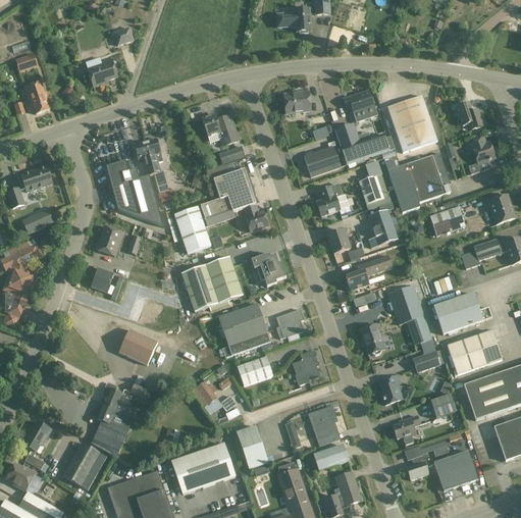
[(329,11),(328,0),(314,0),(315,12),(329,11)]
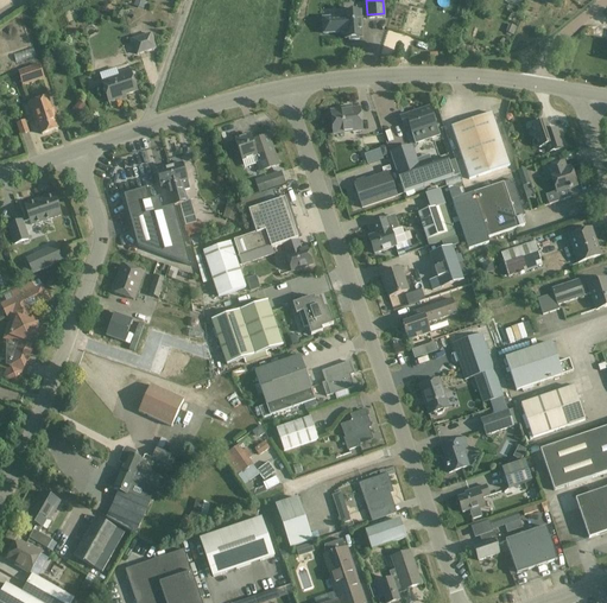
[(322,30),(345,29),(345,35),(348,35),(348,37),(358,36),(358,33),(361,33),(359,7),(342,8),(343,13),(322,14),(322,30)]
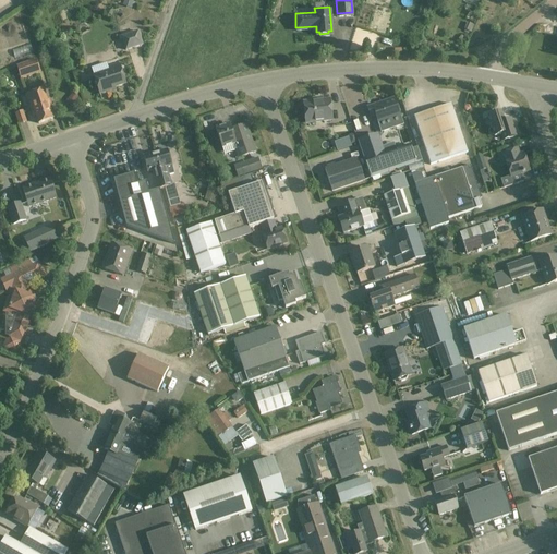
[(143,41),(137,26),(120,33),(124,47),(143,41)]
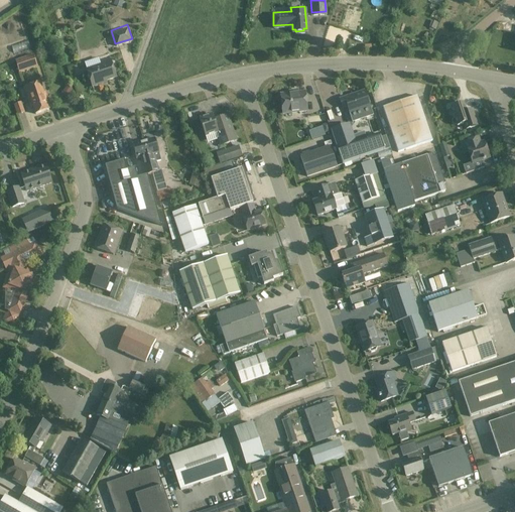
[(36,64),(32,50),(14,56),(18,70),(36,64)]
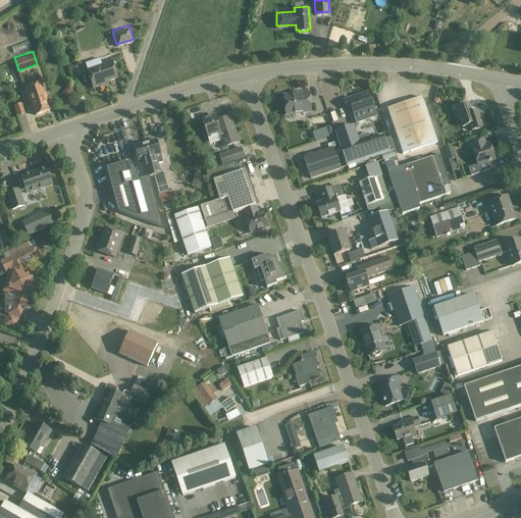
[(117,74),(111,56),(101,59),(102,62),(87,67),(93,83),(117,74)]
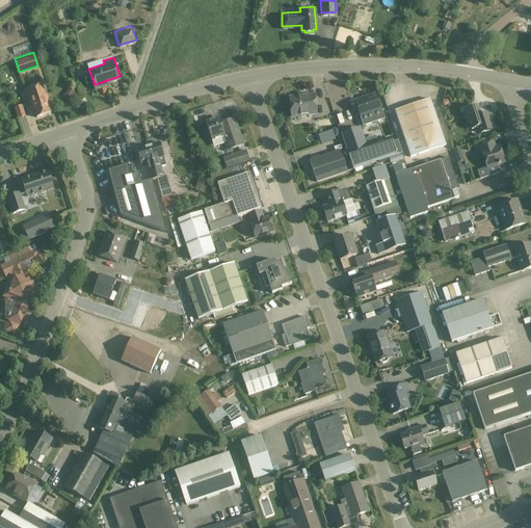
[(50,109),(41,81),(25,86),(29,101),(31,101),(36,114),(50,109)]
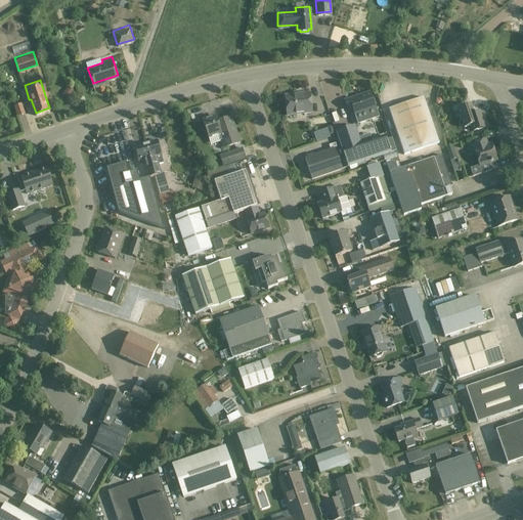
[(311,110),(309,89),(285,92),(287,110),(303,107),(303,111),(311,110)]
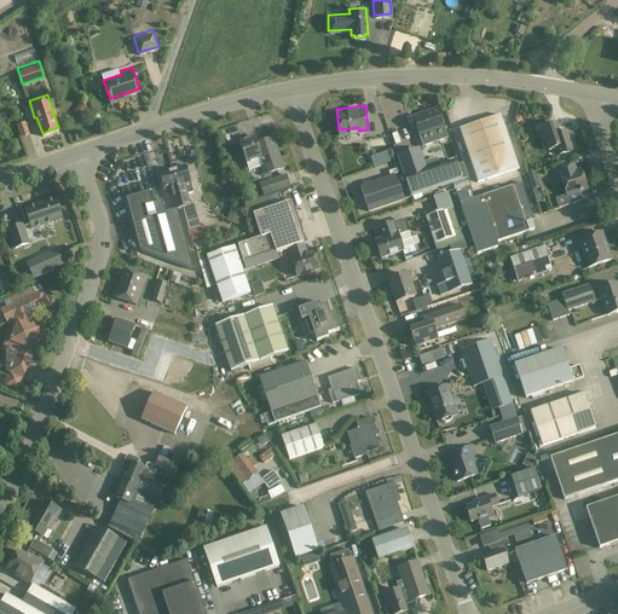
[(446,134),(437,106),(426,110),(426,109),(406,115),(410,126),(416,123),(422,143),(446,134)]
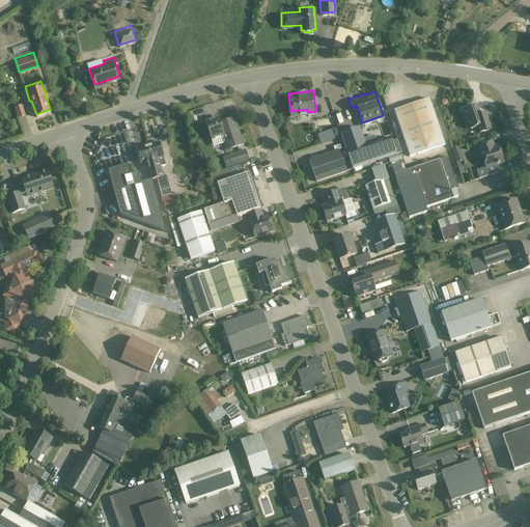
[(444,142),(428,95),(393,108),(409,154),(444,142)]
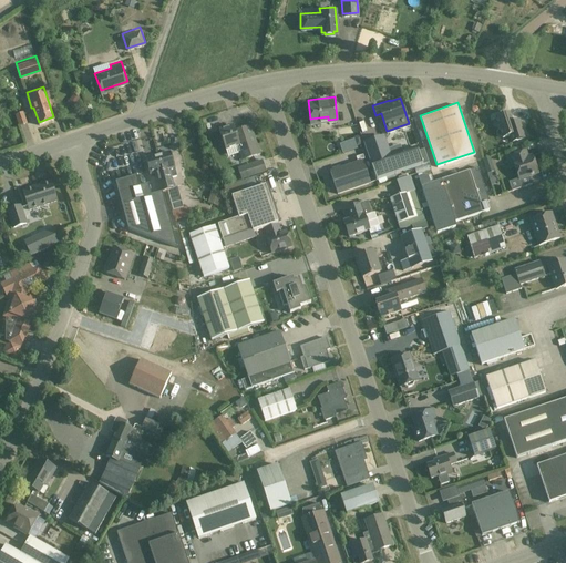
[(27,120),(22,109),(14,111),(18,122),(27,120)]
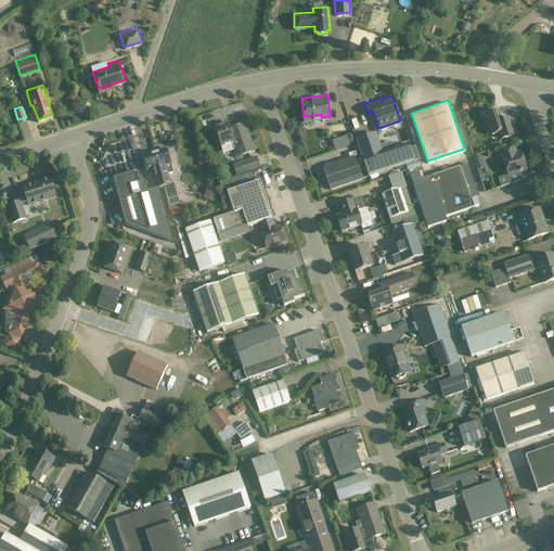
[(498,107),(485,113),(488,123),(486,124),(486,126),(485,127),(486,129),(487,130),(489,131),(491,131),(491,132),(498,130),(500,137),(514,131),(510,118),(507,115),(501,117),(498,107)]
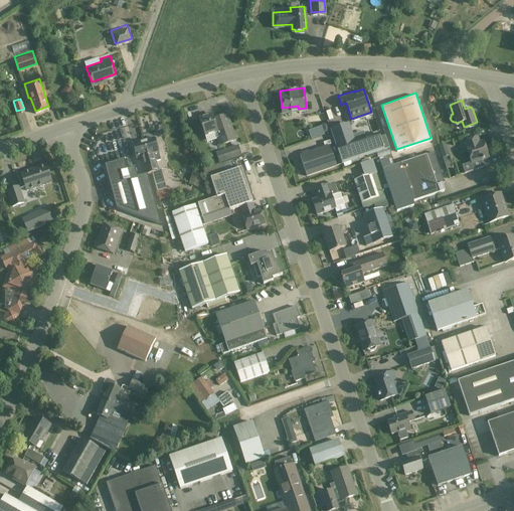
[(214,130),(219,143),(235,137),(226,111),(218,114),(218,115),(213,117),(210,111),(198,116),(204,134),(214,130)]
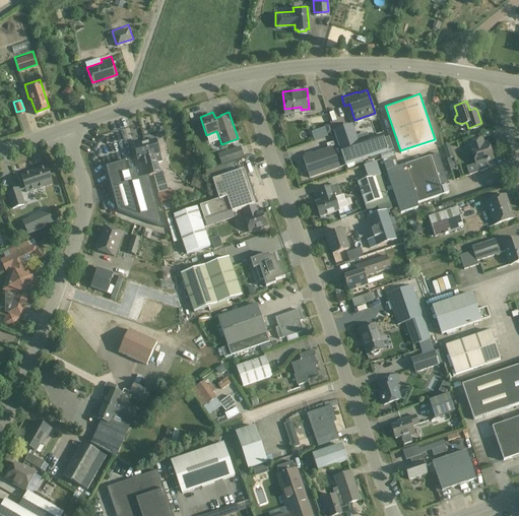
[(358,140),(350,122),(332,128),(344,163),(387,148),(382,133),(358,140)]
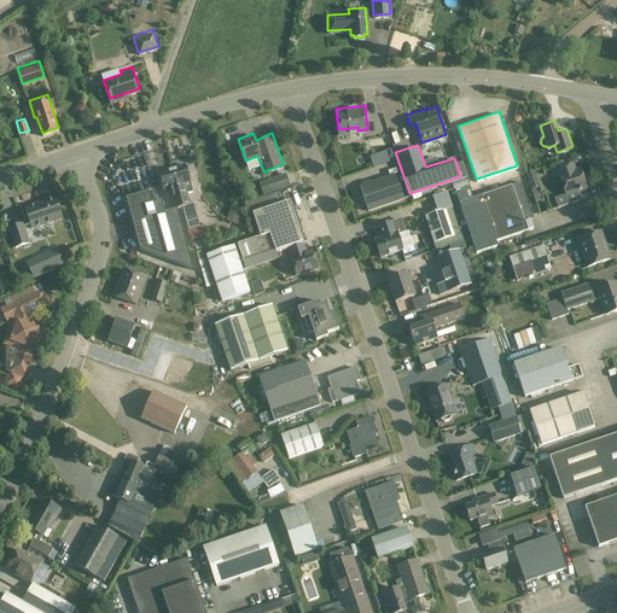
[(198,222),(197,215),(192,199),(190,200),(186,188),(192,187),(185,161),(170,164),(181,203),(182,203),(188,225),(198,222)]
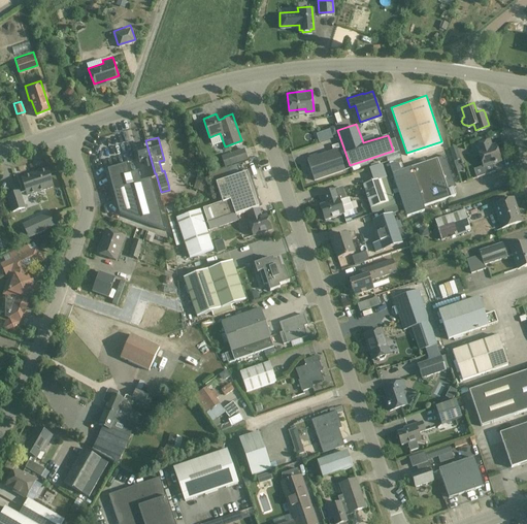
[(489,138),(471,144),(475,154),(479,153),(483,163),(472,166),(475,174),(494,168),(492,161),(500,159),(499,157),(501,155),(499,150),(497,150),(494,142),(491,144),(489,138)]
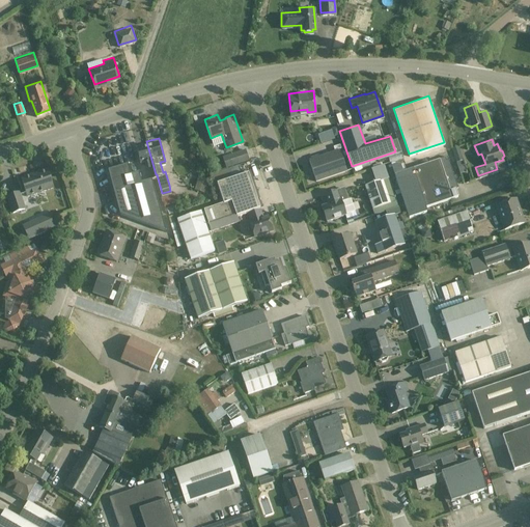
[(149,176),(156,174),(146,141),(135,144),(139,160),(144,158),(149,176)]
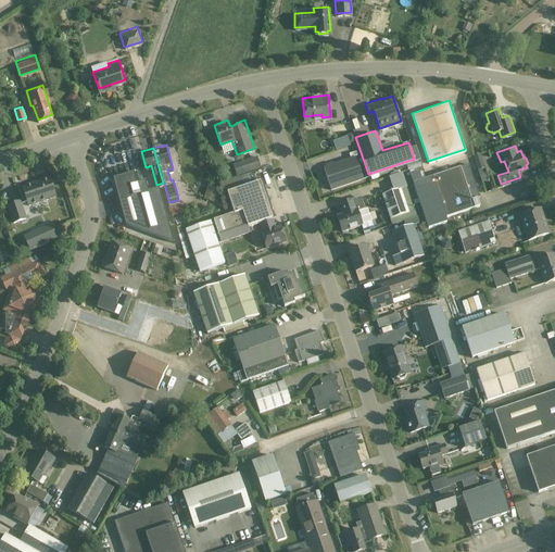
[(484,165),(479,150),(472,153),(477,167),(484,165)]
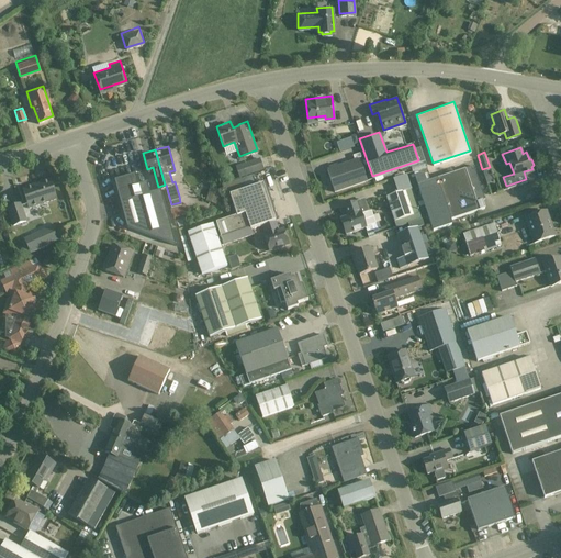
[(262,166),(259,155),(245,160),(248,170),(262,166)]
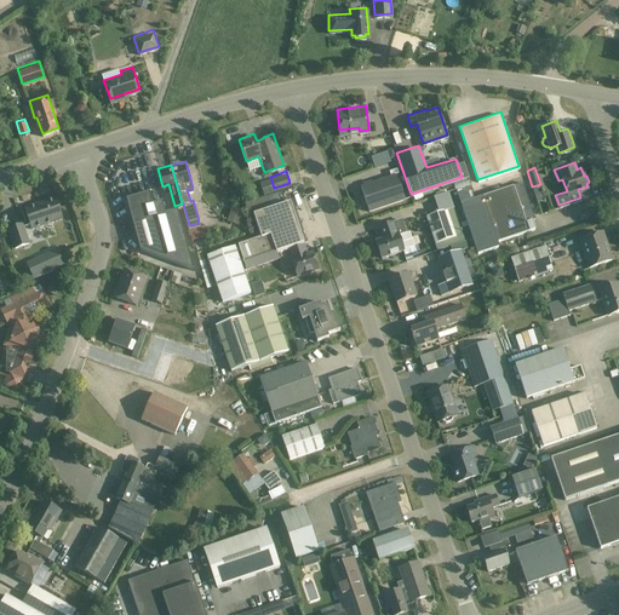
[(403,196),(395,172),(360,184),(368,208),(403,196)]
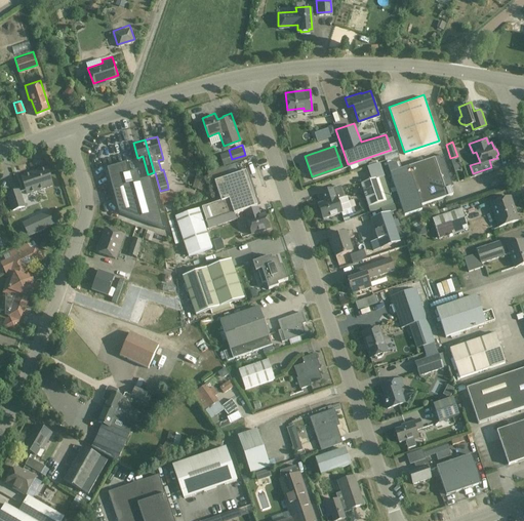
[(452,184),(442,153),(398,168),(396,161),(388,164),(404,213),(421,207),(420,203),(447,194),(445,187),(452,184)]
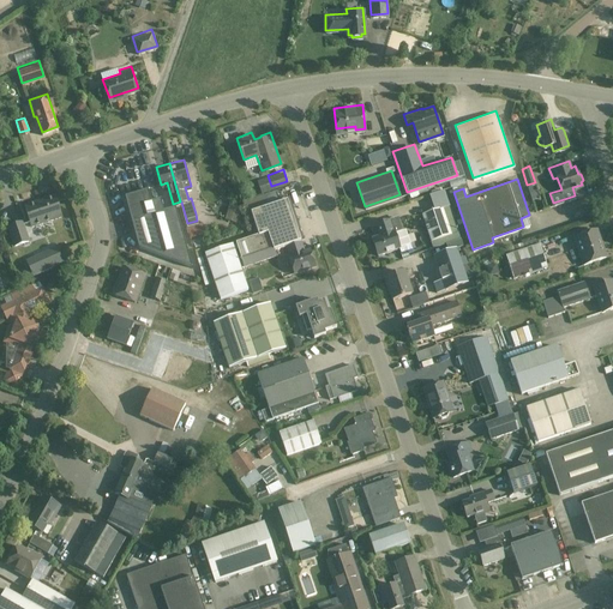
[(191,263),(173,204),(163,206),(160,196),(150,198),(146,186),(124,193),(138,243),(191,263)]
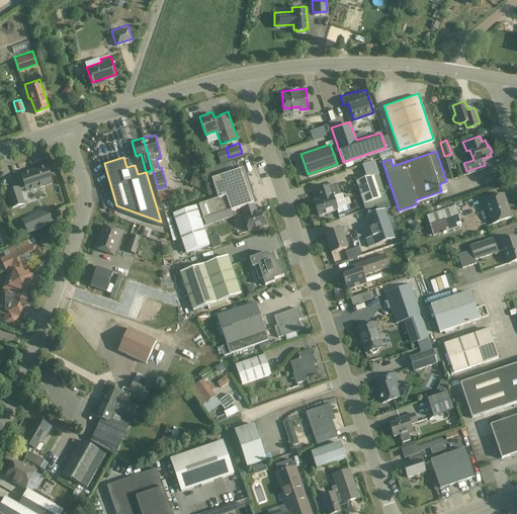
[(51,180),(45,161),(35,164),(36,166),(20,171),(25,188),(51,180)]
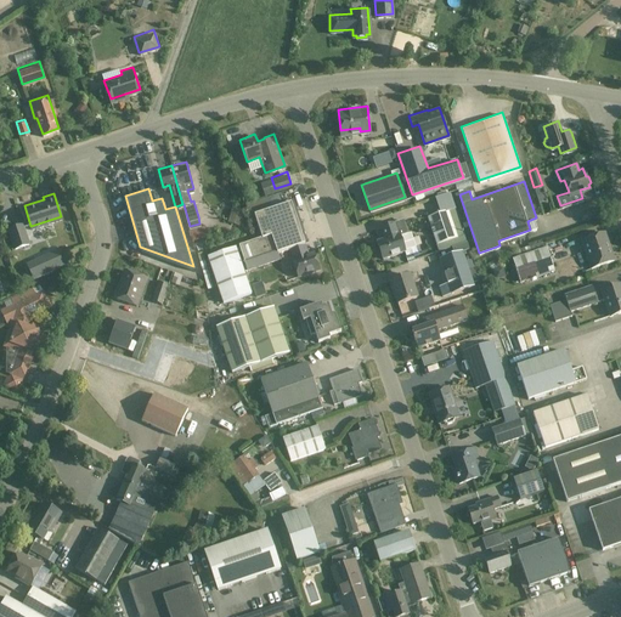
[(291,202),(288,201),(287,201),(253,211),(261,236),(240,243),(247,267),(280,256),(278,250),(289,245),(293,256),(299,273),(320,266),(315,249),(305,253),(301,242),(304,241),(300,232),(298,224),(299,221),(299,219),(298,216),(294,204),(292,203),(291,202)]
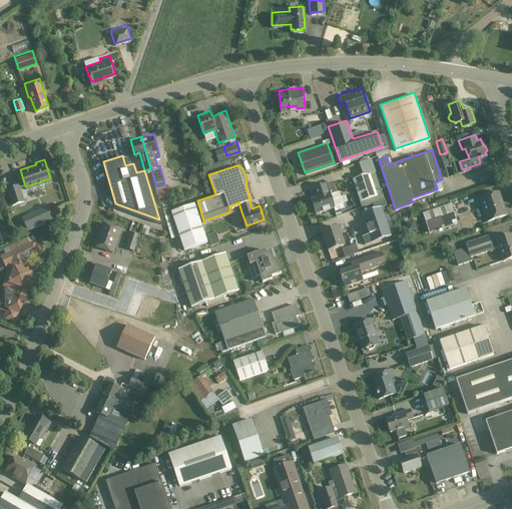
[(192,168),(189,179),(189,181),(197,183),(201,171),(192,168)]
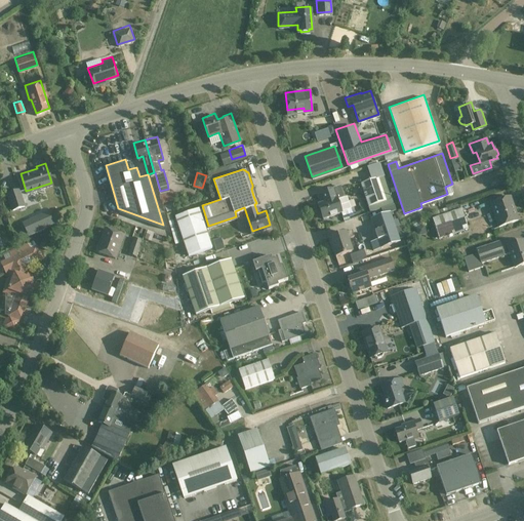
[(388,203),(377,174),(360,181),(370,209),(388,203)]
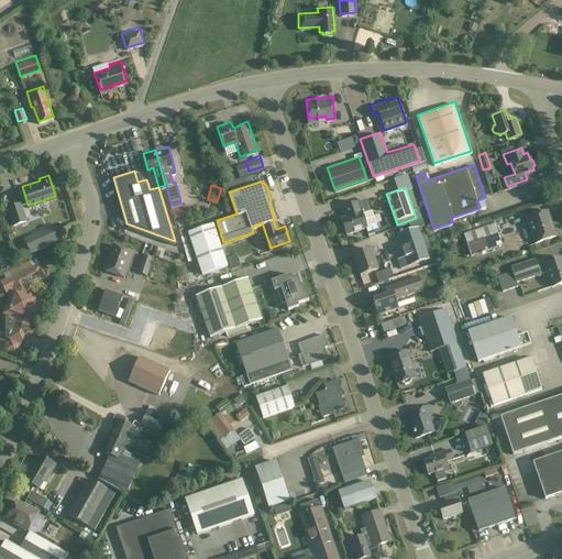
[(367,208),(364,197),(356,199),(342,204),(346,214),(340,216),(345,231),(365,225),(366,229),(376,226),(371,207),(367,208)]
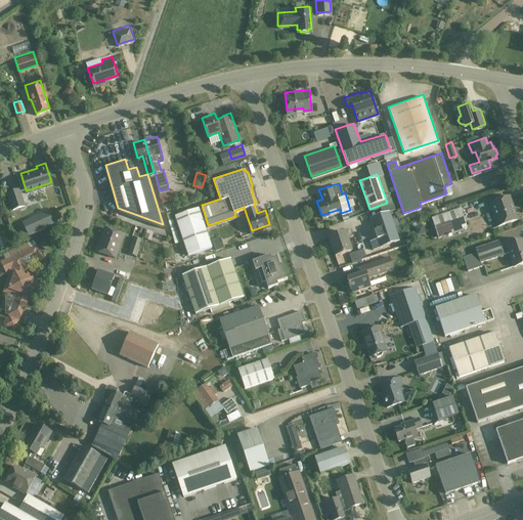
[(24,203),(18,186),(6,190),(11,207),(24,203)]
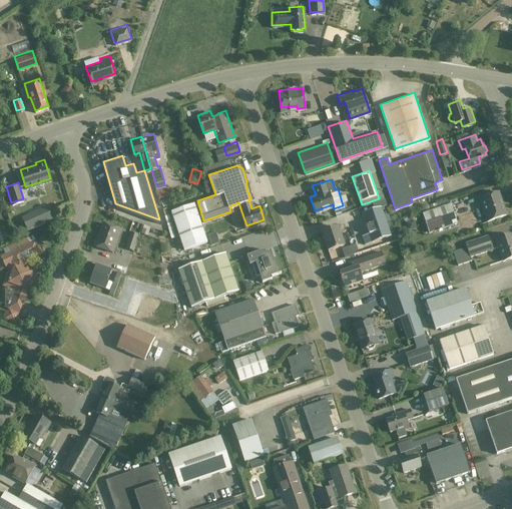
[(165,184),(163,184),(156,186),(158,195),(168,193),(165,184)]
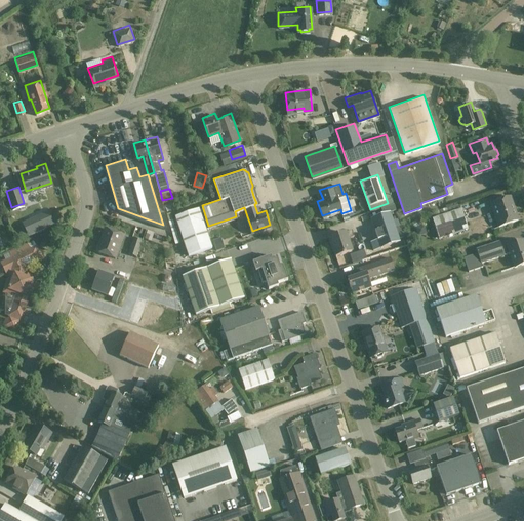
[(518,218),(510,194),(490,201),(498,225),(518,218)]
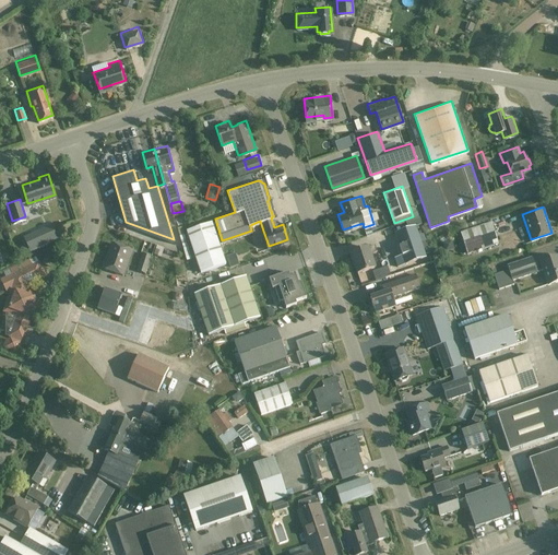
[(186,219),(183,212),(175,215),(177,222),(186,219)]
